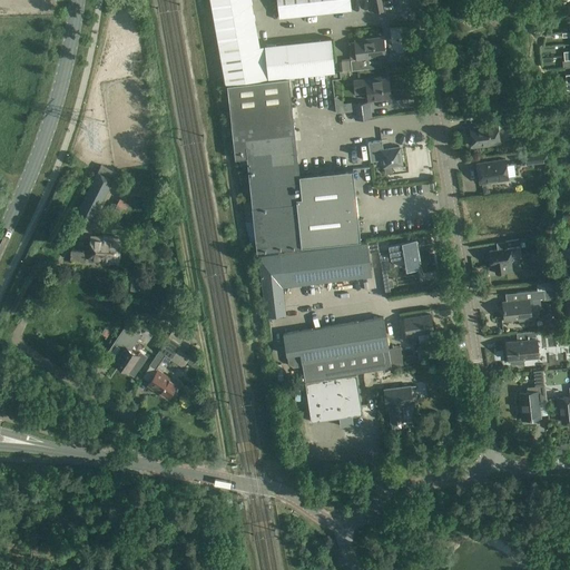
[(251,0),(210,0),(214,19),(254,11),(251,0)]
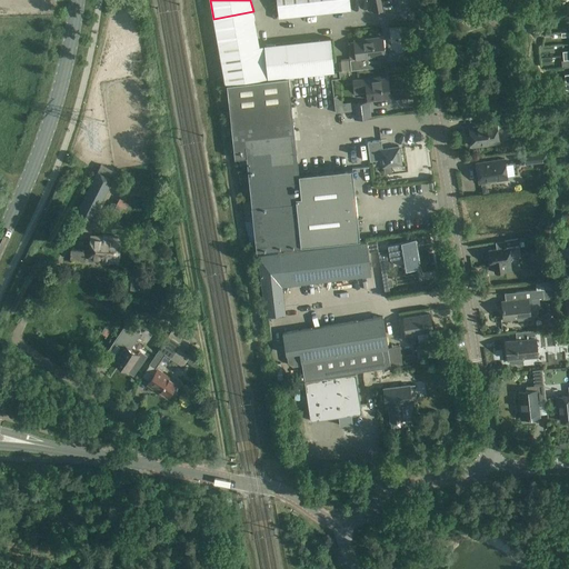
[(299,0),(277,0),(279,18),(301,16),(299,0)]
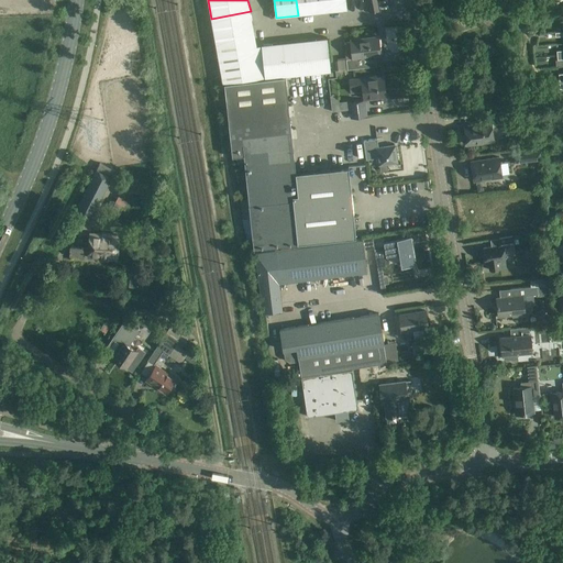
[(345,0),(296,0),(298,15),(348,10),(345,0)]
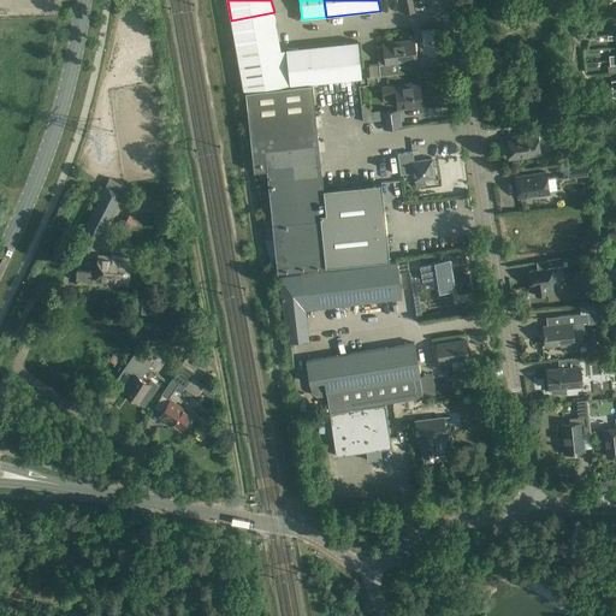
[(413,0),(402,0),(404,15),(415,12),(413,0)]
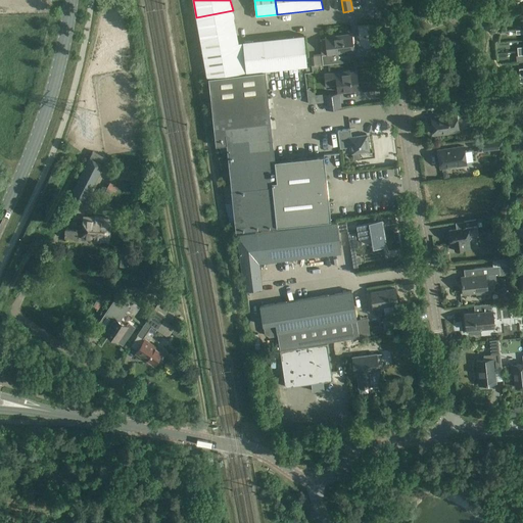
[(233,10),(196,17),(200,37),(236,31),(233,10)]
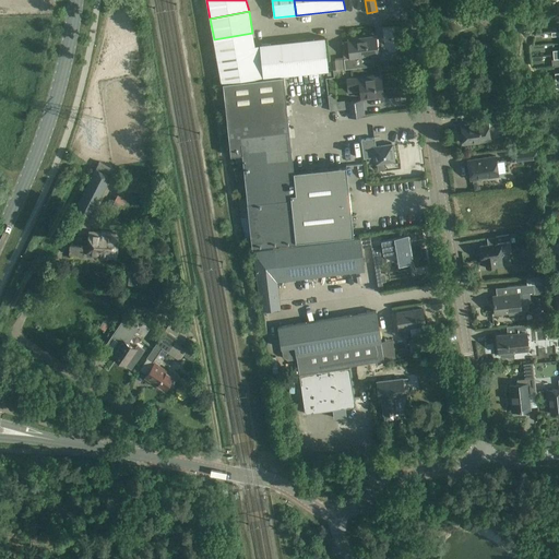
[(254,46),(252,33),(214,39),(223,82),(265,78),(262,45),(254,46)]
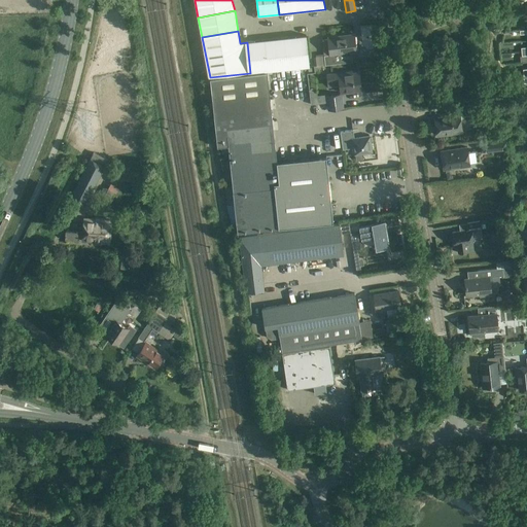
[(328,38),(322,39),(325,65),(353,62),(352,53),(356,53),(354,34),(328,37),(328,38)]
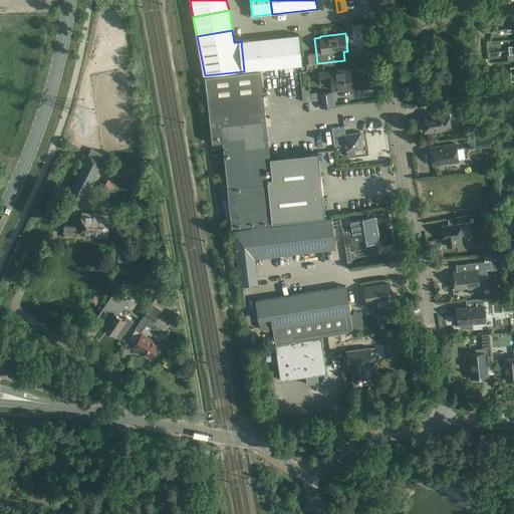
[(299,34),(259,39),(262,68),(302,64),(299,34)]
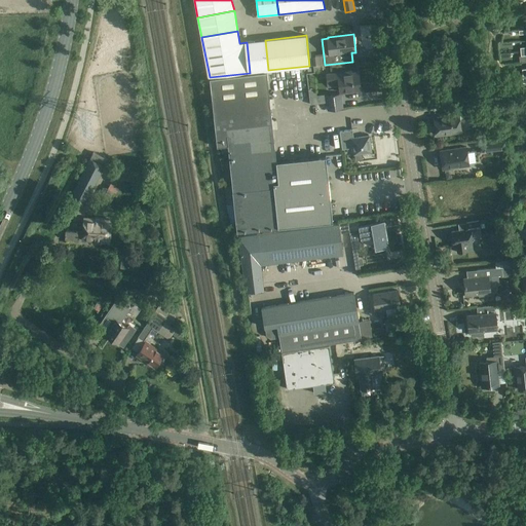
[(265,40),(247,42),(250,73),(268,70),(265,40)]
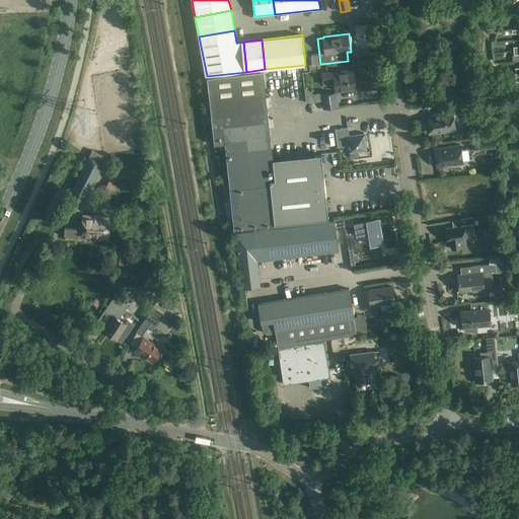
[(207,77),(210,102),(267,96),(264,71),(207,77)]
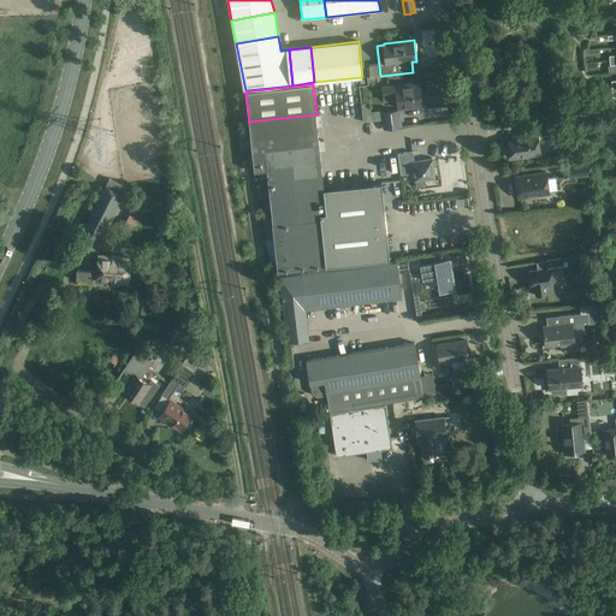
[(384,96),(384,102),(397,100),(398,108),(422,105),(420,84),(390,89),(389,86),(383,87),(384,96)]
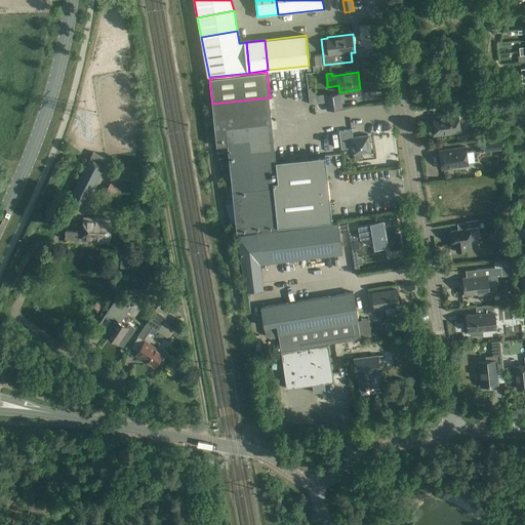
[(362,87),(370,86),(369,79),(360,81),(362,87)]
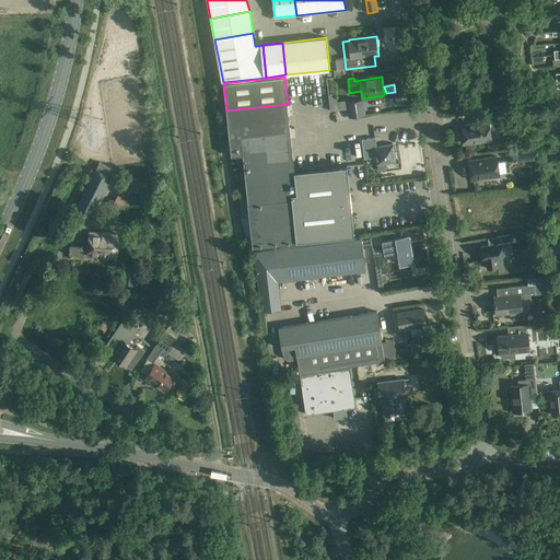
[(364,100),(347,102),(349,117),(366,116),(364,100)]
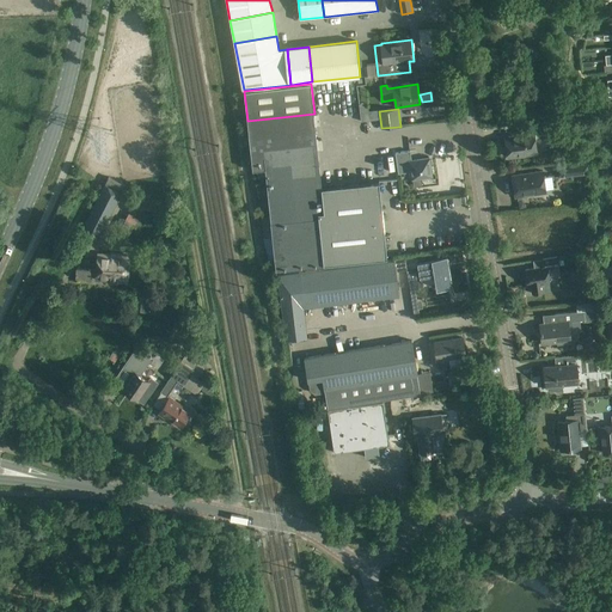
[(248,121),(250,138),(250,141),(254,171),(265,170),(267,187),(270,215),(270,222),(273,237),(276,270),(324,265),(324,263),(386,257),(379,182),(323,188),(314,114),(248,121)]
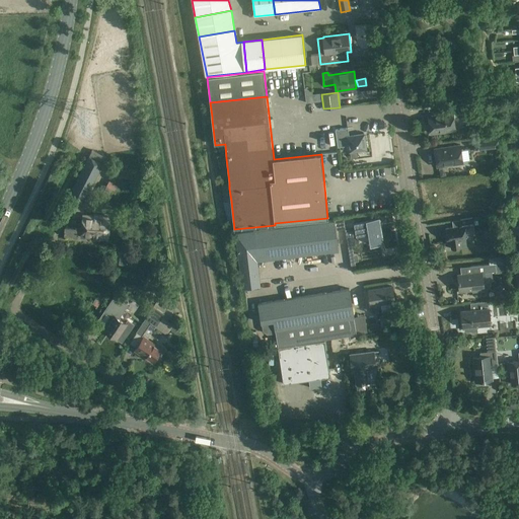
[(494,107),(493,100),(477,102),(477,109),(494,107)]
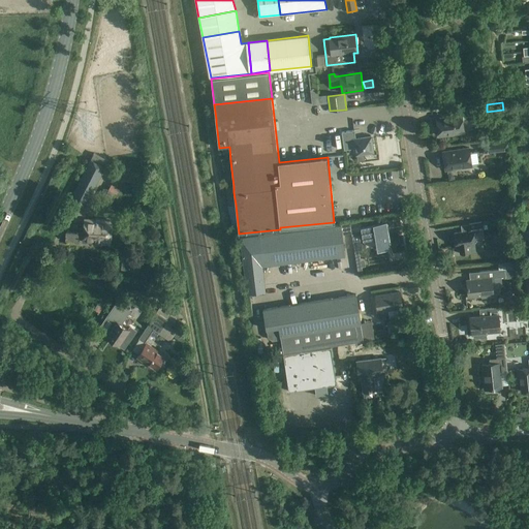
[(481,104),(463,105),(465,116),(483,115),(481,104)]
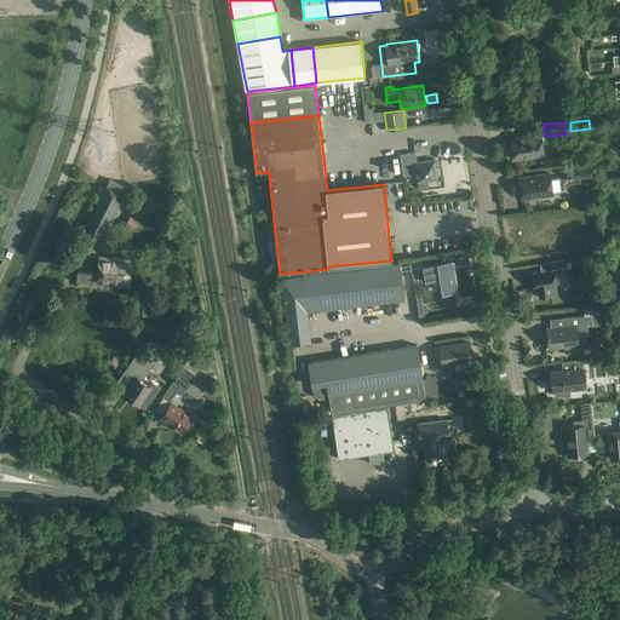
[(541,135),(512,139),(516,159),(545,155),(541,135)]
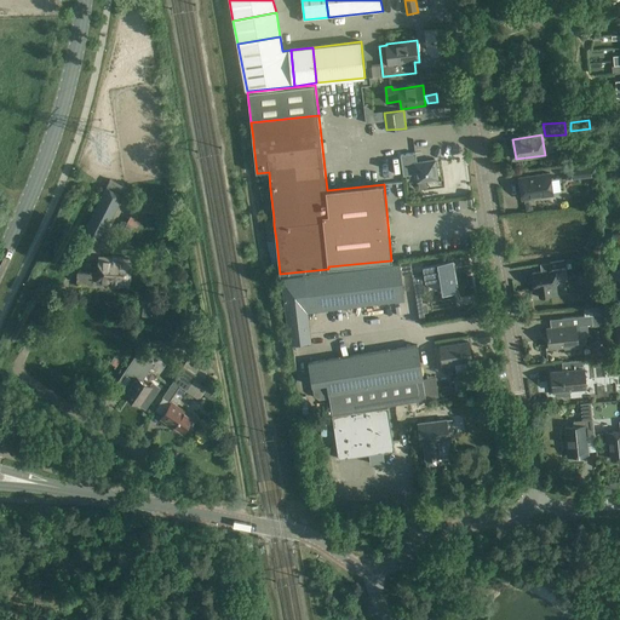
[(415,153),(406,154),(401,155),(405,176),(417,174),(418,181),(428,179),(428,183),(437,182),(437,178),(438,178),(436,160),(417,162),(415,153)]
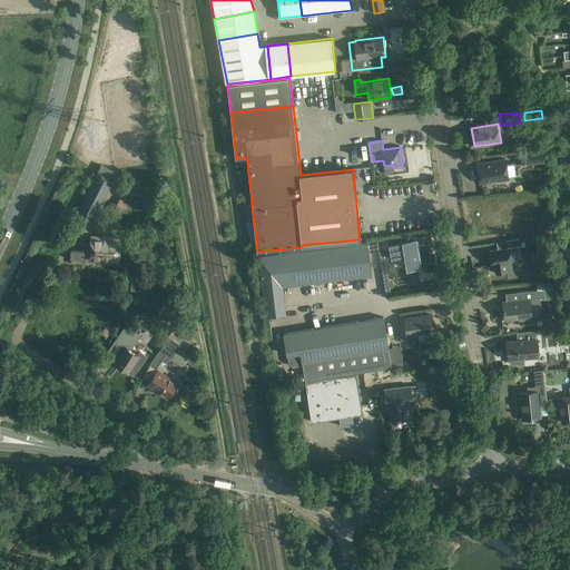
[(547,149),(520,153),(522,165),(548,161),(547,149)]
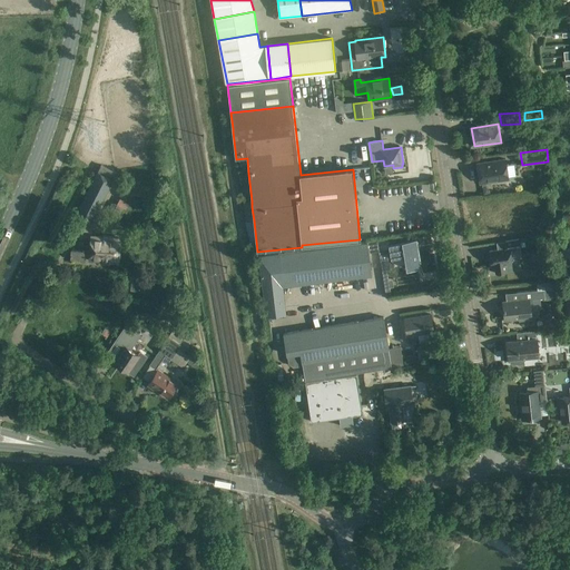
[(507,159),(478,163),(481,183),(509,179),(507,159)]
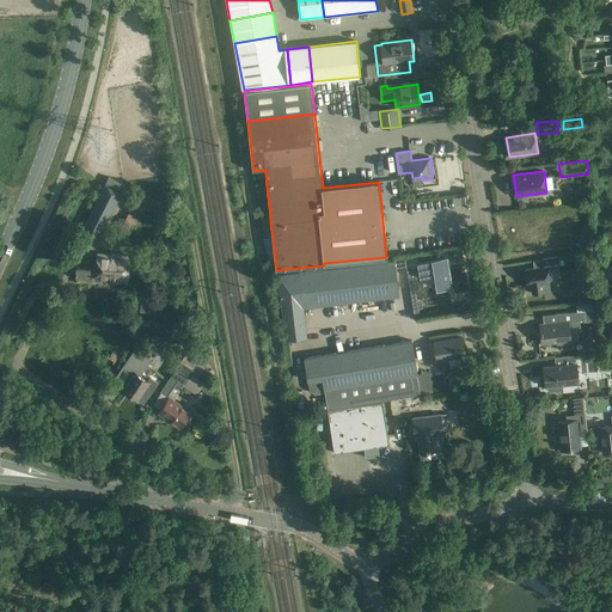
[(109,177),(105,187),(121,195),(126,185),(109,177)]
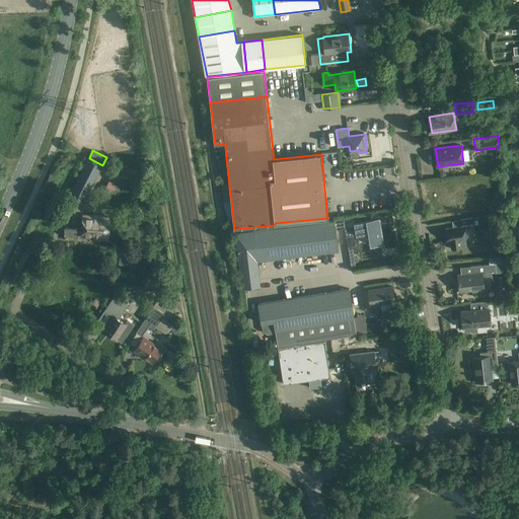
[(89,158),(84,166),(70,196),(83,202),(102,165),(89,158)]
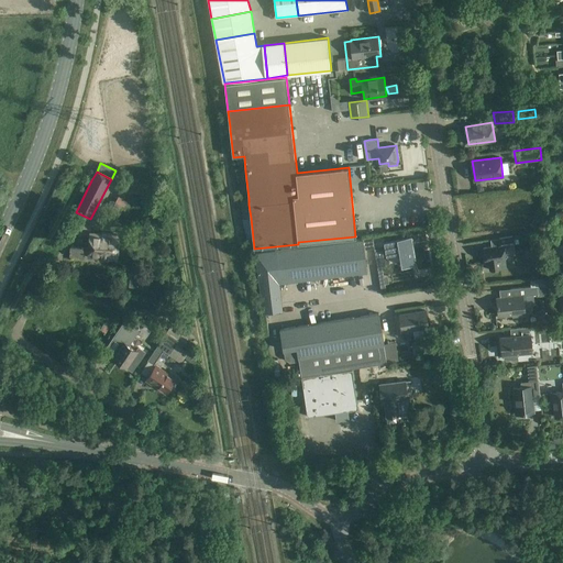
[(113,201),(101,223),(110,228),(122,206),(123,206),(127,200),(118,196),(116,201),(113,201)]
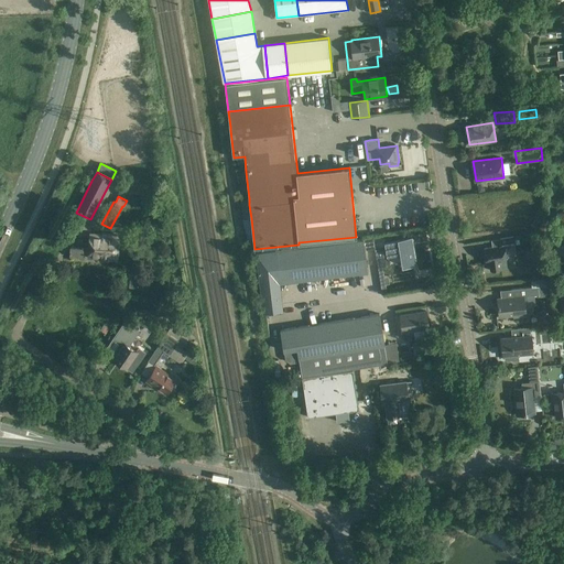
[(90,235),(89,259),(116,260),(118,237),(90,235)]
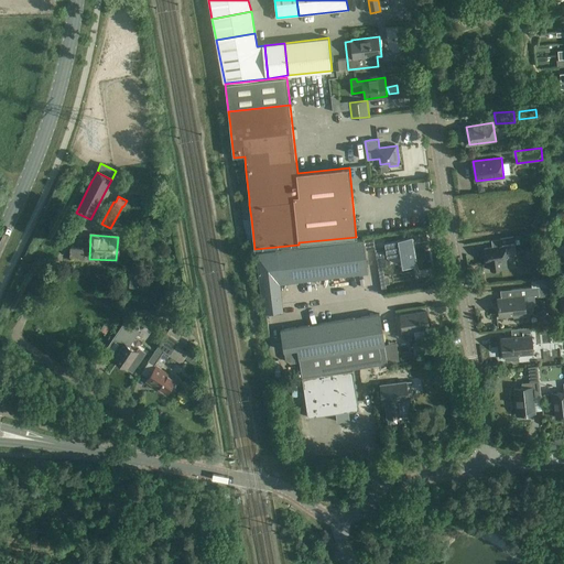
[(501,246),(485,249),(487,262),(489,262),(490,272),(501,270),(499,260),(507,259),(505,246),(516,243),(514,236),(500,238),(501,246)]
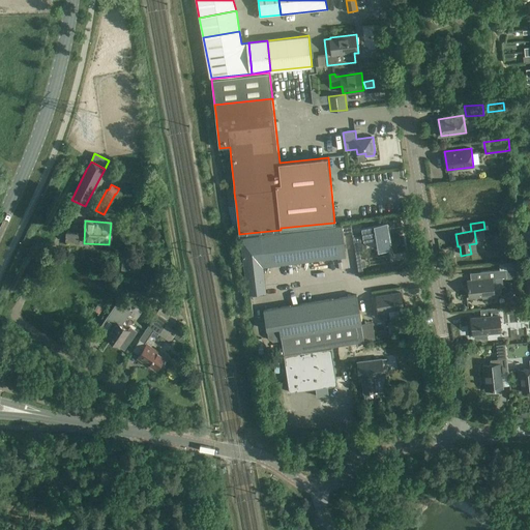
[(387,223),(362,227),(364,239),(377,237),(379,251),(391,248),(387,223)]
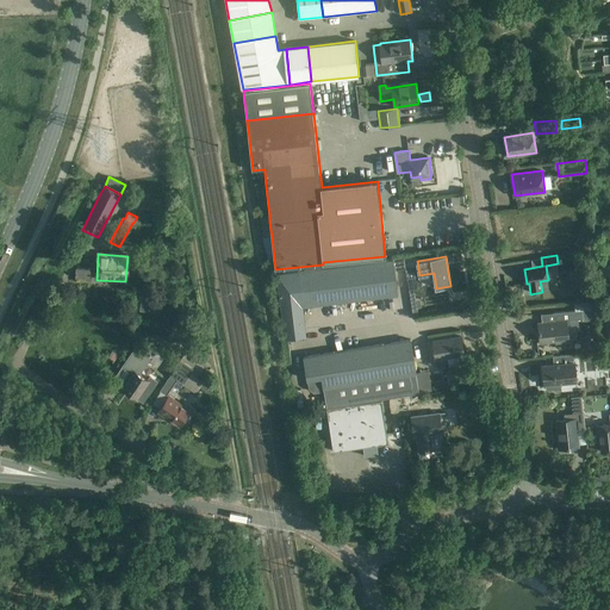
[(311,269),(306,269),(277,273),(285,340),(305,337),(302,307),(398,294),(396,272),(406,271),(404,257),(344,265),(344,263),(311,267),(311,269)]
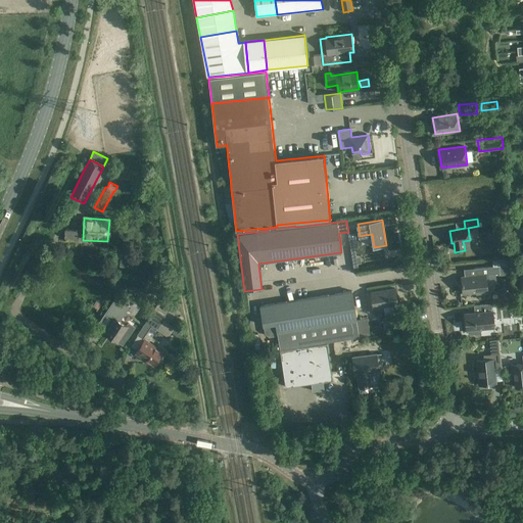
[(504,239),(500,221),(491,222),(495,240),(504,239)]
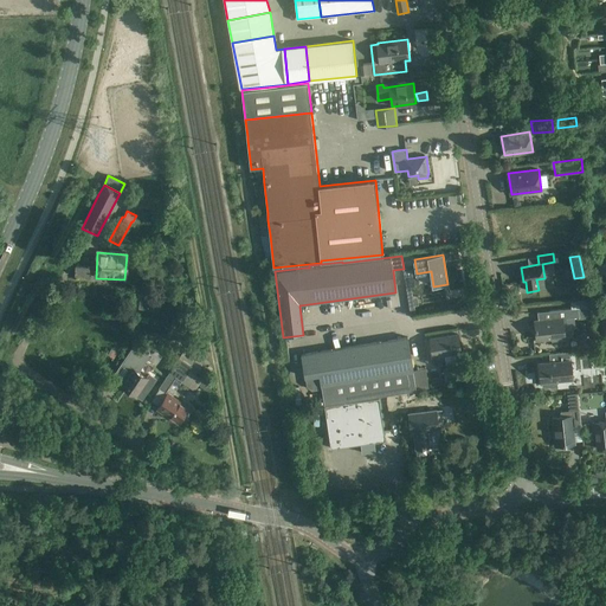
[(76,266),(75,277),(90,278),(90,268),(76,266)]
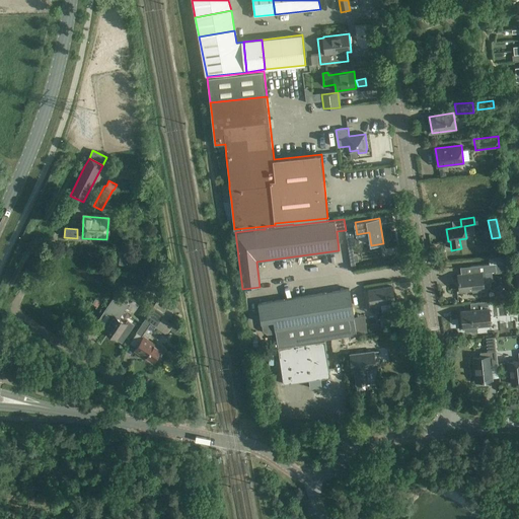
[(508,254),(508,244),(499,244),(500,255),(508,254)]
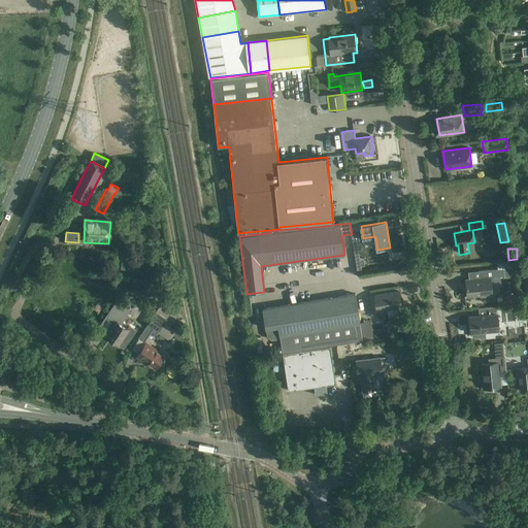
[(124,256),(122,269),(138,271),(140,258),(124,256)]
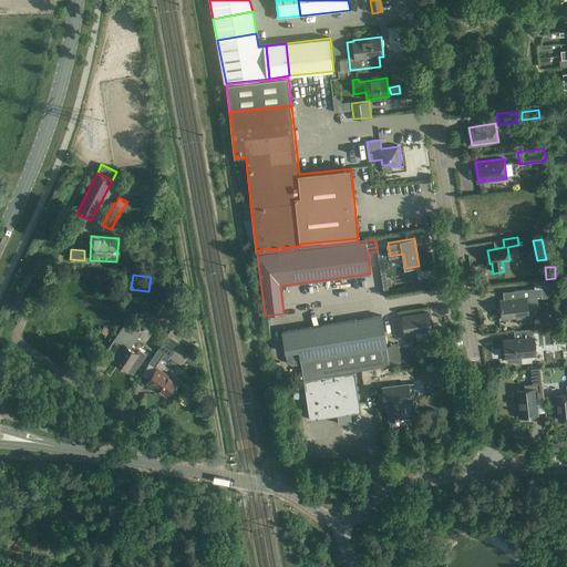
[(529,298),(537,297),(542,297),(542,299),(548,298),(547,296),(552,296),(550,288),(539,289),(535,289),(515,291),(515,299),(504,300),(501,300),(502,318),(516,317),(517,319),(528,318),(527,309),(531,309),(529,300),(529,298)]
